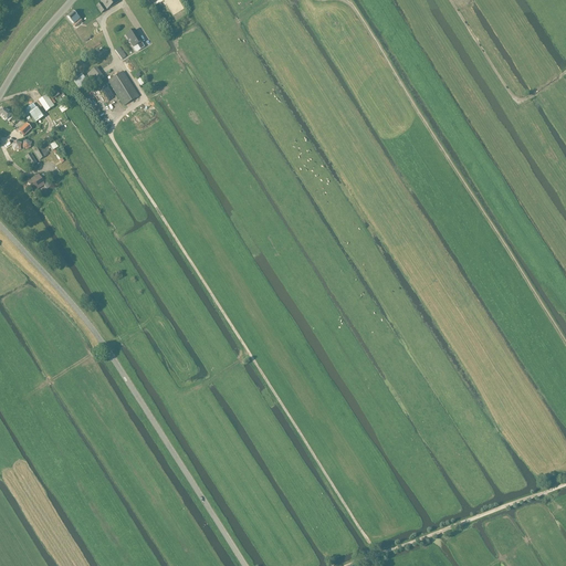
[(100,0),(107,10),(118,2),(116,0),(100,0)]
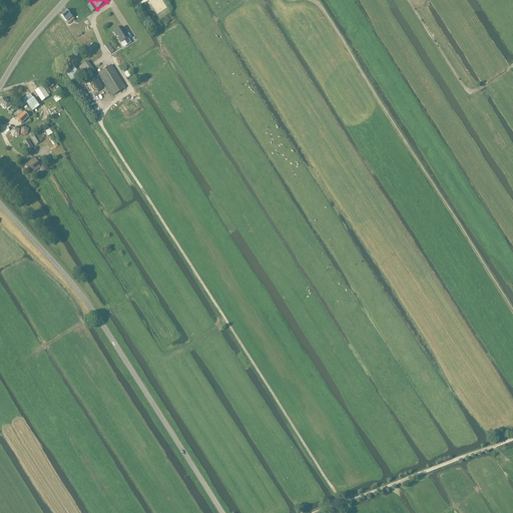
[(92,12),(96,10),(91,3),(87,6),(92,12)]
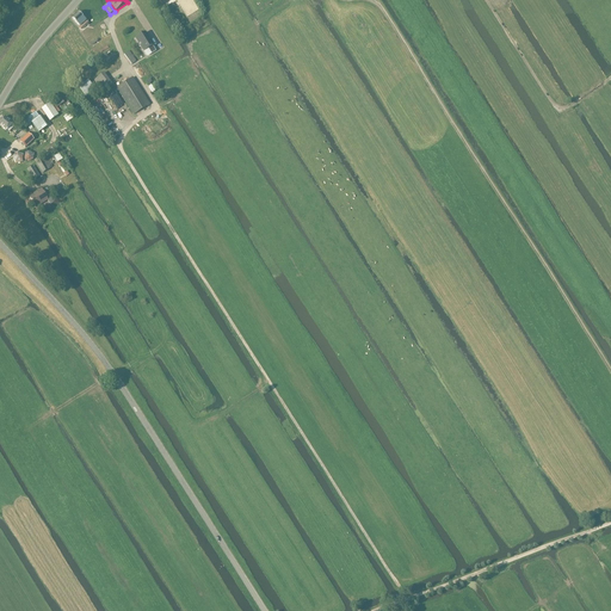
[(79,12),(72,18),(75,22),(80,26),(86,20),(79,12)]
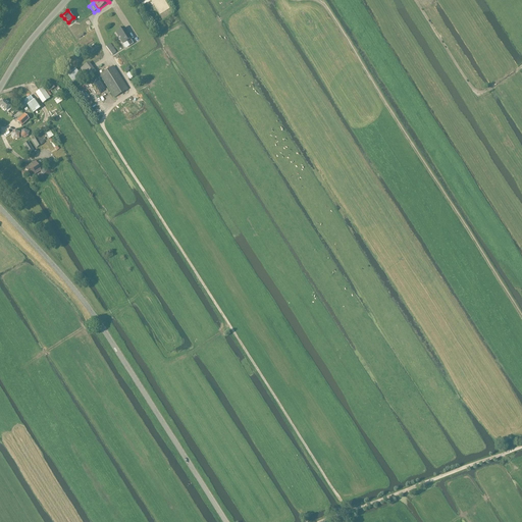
[(126,42),(129,47),(134,44),(131,40),(131,39),(124,28),(115,34),(122,44),(126,42)]
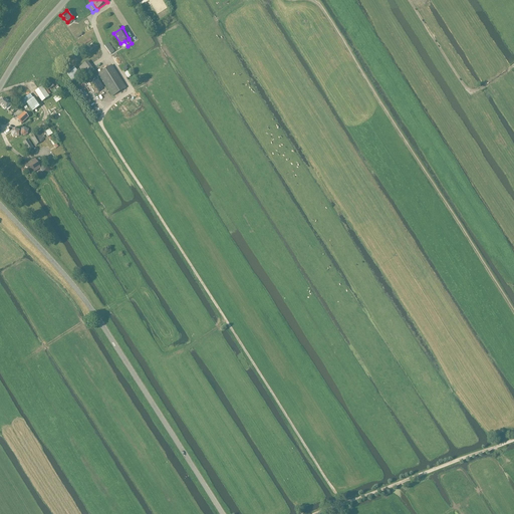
[(110,54),(114,51),(108,43),(104,46),(110,54)]
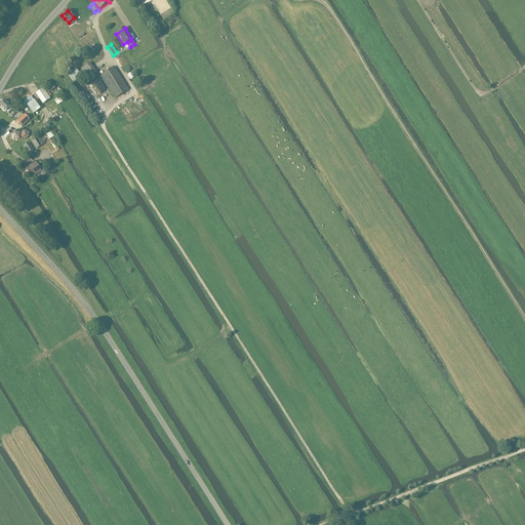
[(88,79),(96,73),(89,63),(81,69),(88,79)]
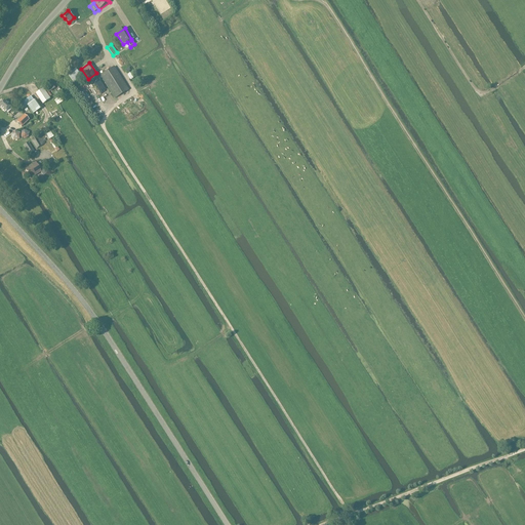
[(115,98),(129,89),(114,67),(101,76),(115,98)]
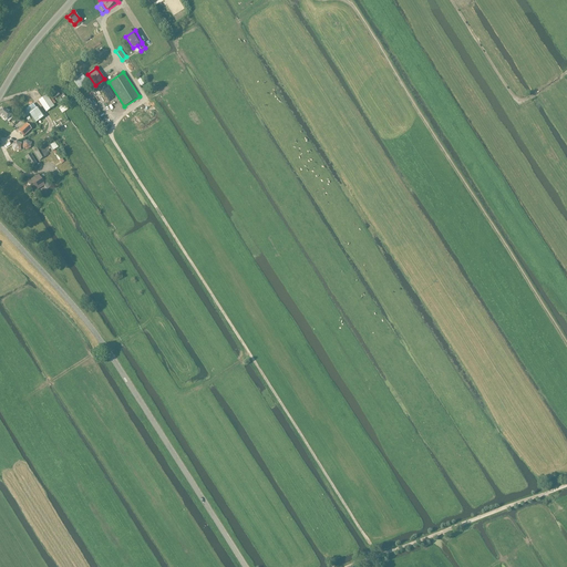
[(89,84),(82,74),(73,81),(80,90),(89,84)]
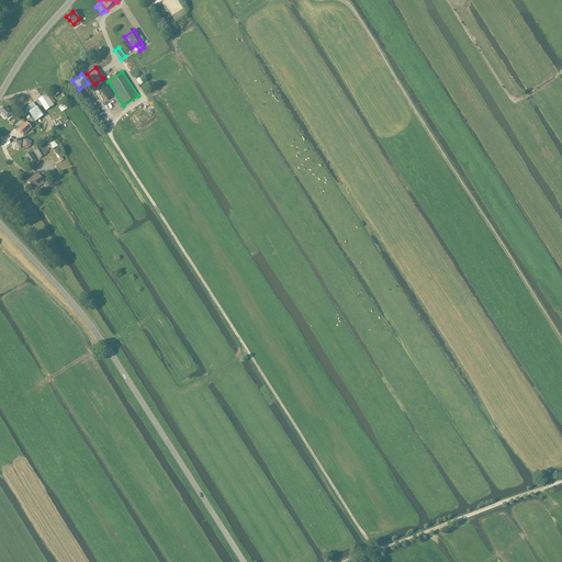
[(38,100),(46,112),(54,107),(46,96),(38,100)]
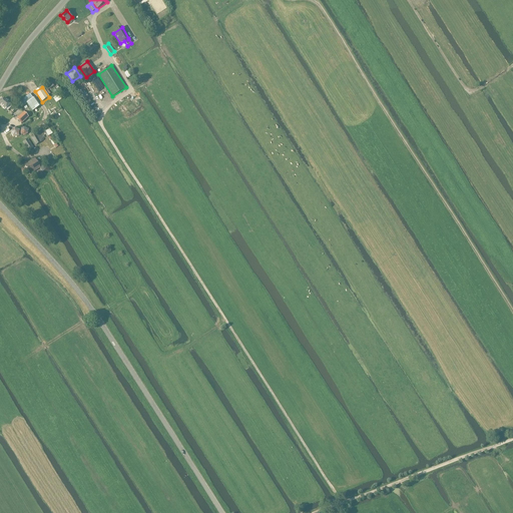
[(60,96),(54,87),(49,90),(55,98),(60,96)]
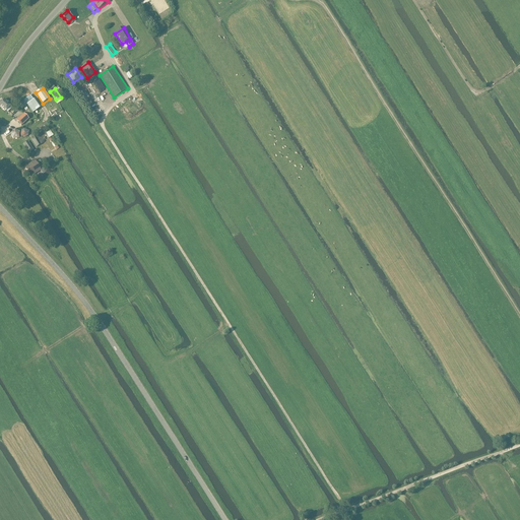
[(21,109),(35,100),(31,95),(18,105),(21,109)]
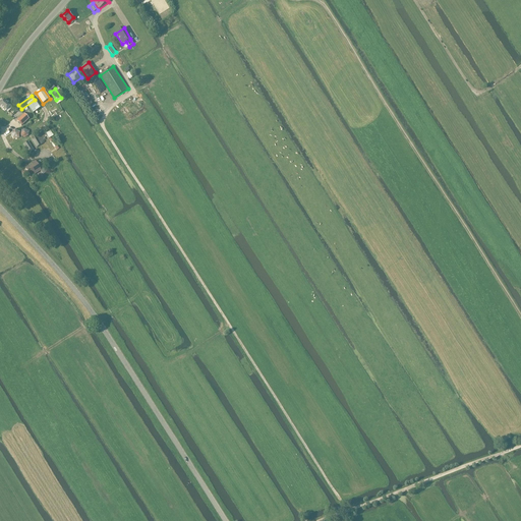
[(0,107),(5,112),(10,107),(4,100),(0,104),(0,107)]
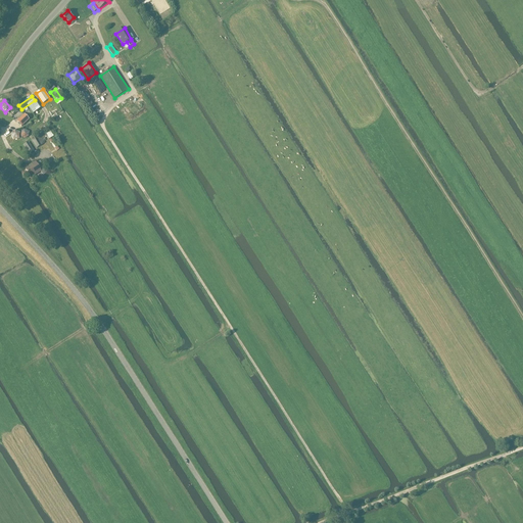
[(19,119),(22,115),(16,109),(13,112),(19,119)]
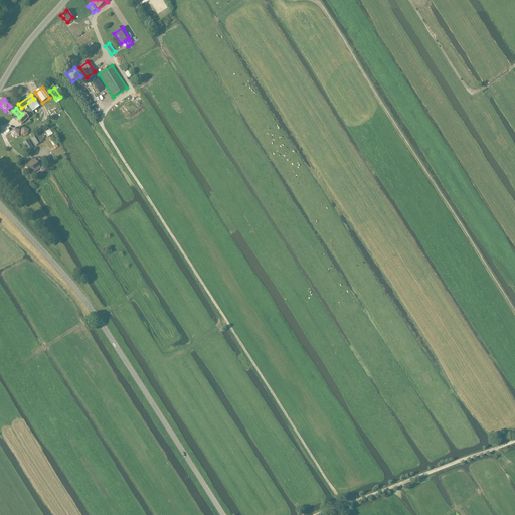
[(24,114),(16,120),(21,125),(28,118),(24,114)]
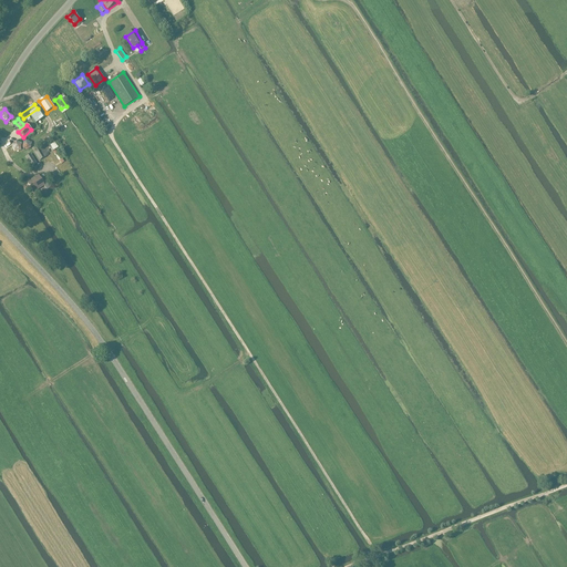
[(20,151),(21,144),(17,142),(12,146),(14,151),(20,151)]
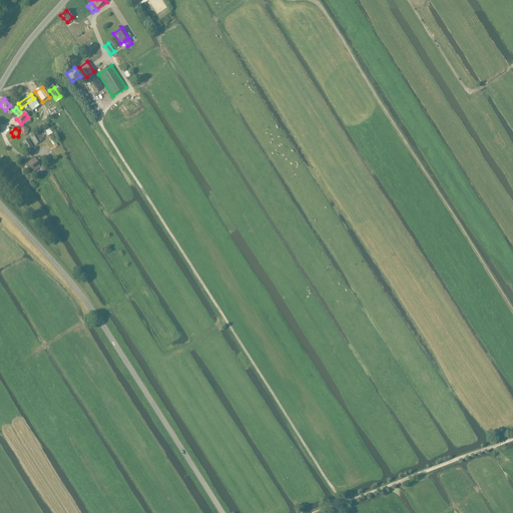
[(36,145),(44,140),(39,132),(35,135),(34,133),(30,136),(36,145)]
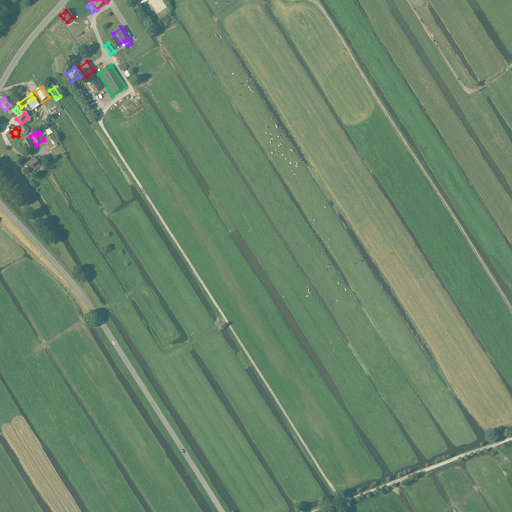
[(33,148),(28,140),(23,142),(28,151),(33,148)]
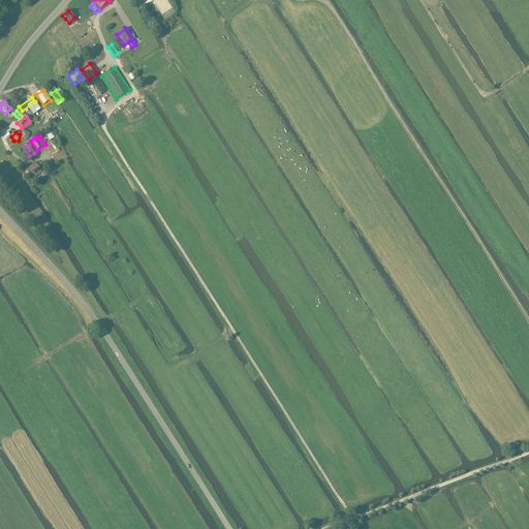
[(40,163),(37,166),(36,164),(32,166),(33,167),(26,172),(31,180),(41,174),(43,177),(48,175),(40,163)]
